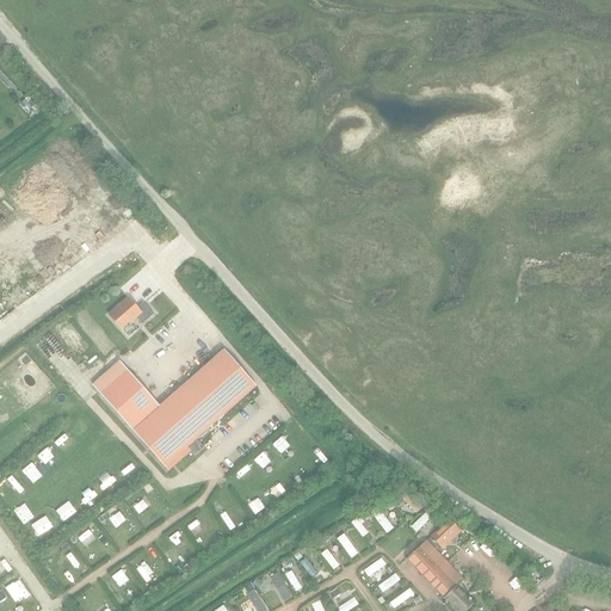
[(142,325),(154,315),(143,303),(137,308),(129,298),(109,315),(121,329),(129,322),(130,323),(136,318),(142,325)]
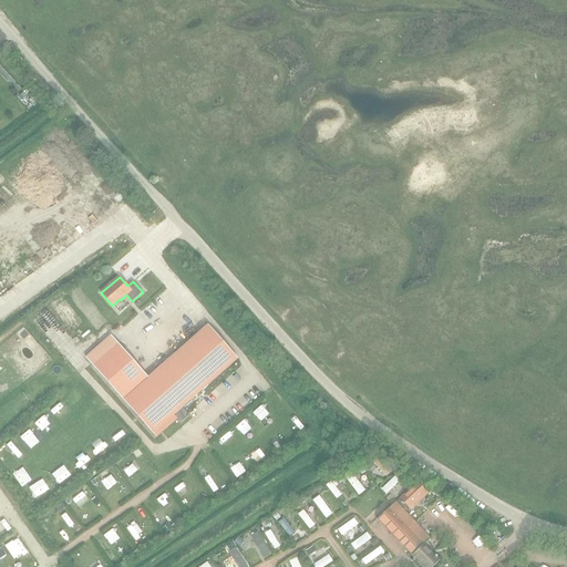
[(111,336),(86,359),(93,366),(156,437),(176,420),(173,416),(236,360),(206,327),(148,378),(117,343),(111,336)]
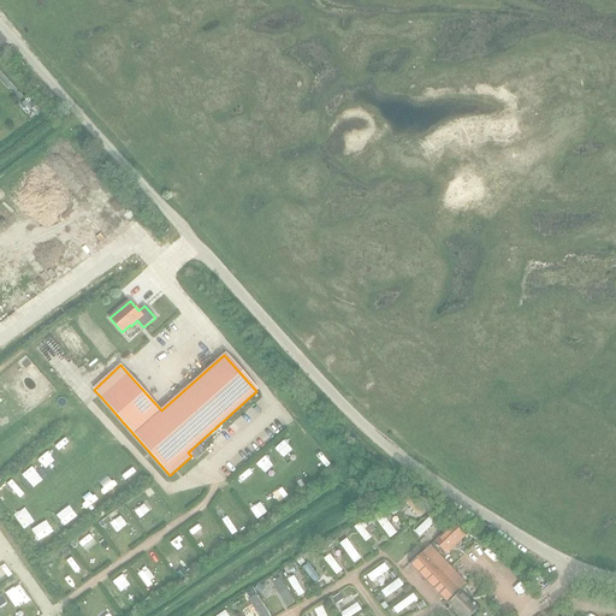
[(199,444),(190,451),(196,458),(205,451),(199,444)]
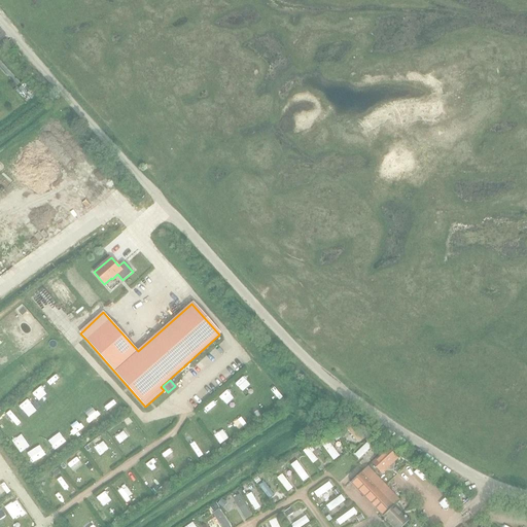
[(364,438),(353,426),(348,431),(359,444),(364,438)]
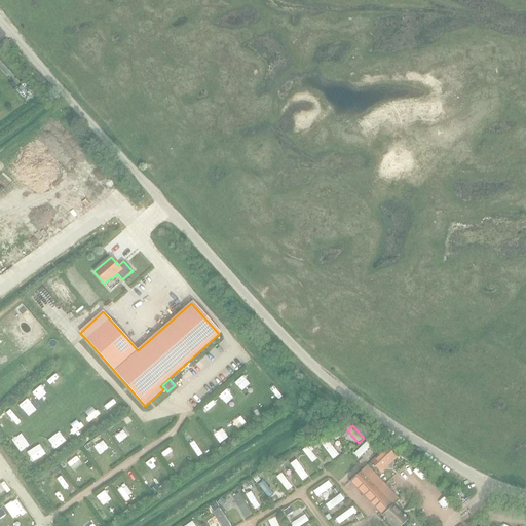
[(335,434),(322,444),(326,449),(339,439),(335,434)]
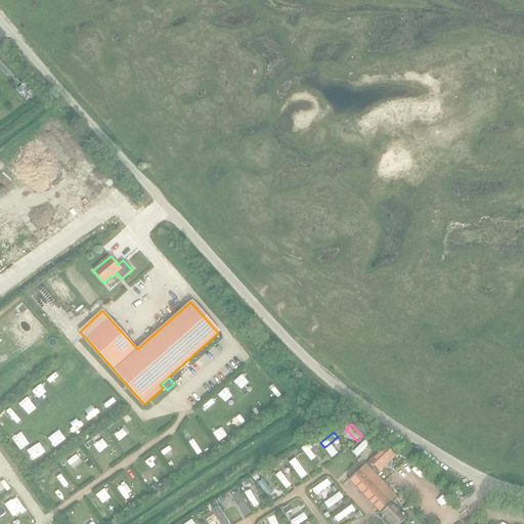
[(314,437),(309,441),(312,445),(317,442),(314,437)]
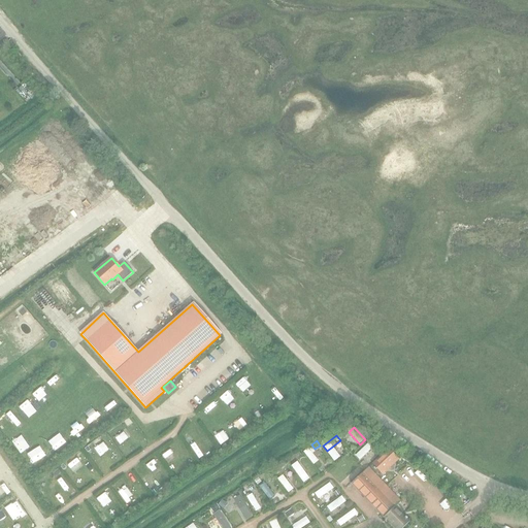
[(369,443),(356,456),(360,460),(373,448),(369,443)]
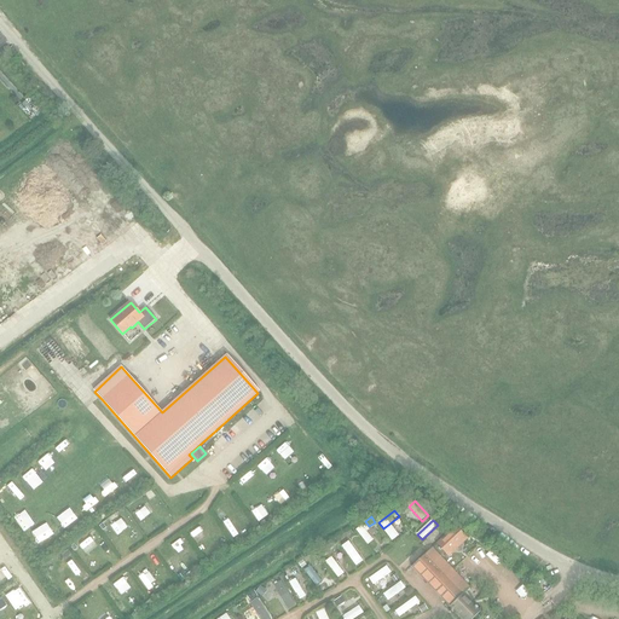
[(363,526),(356,531),(368,545),(375,541),(368,532),(370,530),(366,525),(364,527),(363,526)]
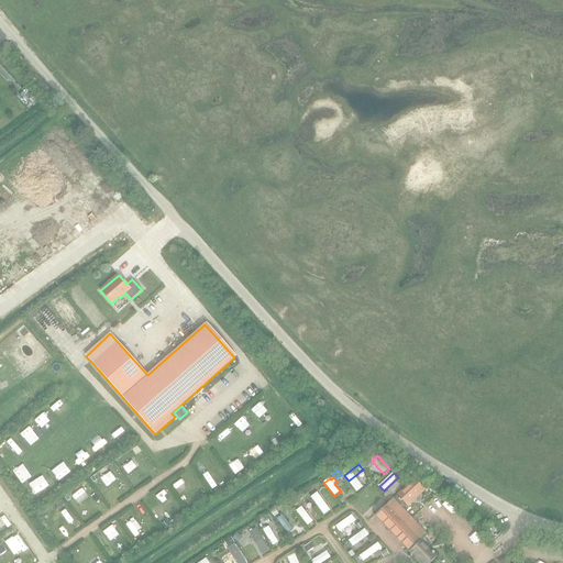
[(416,477),(396,495),(407,506),(426,489),(416,477)]
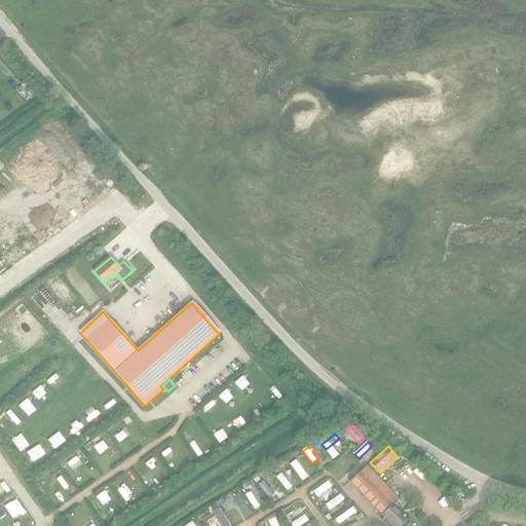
[(282,458),(276,462),(279,466),(286,462),(282,458)]
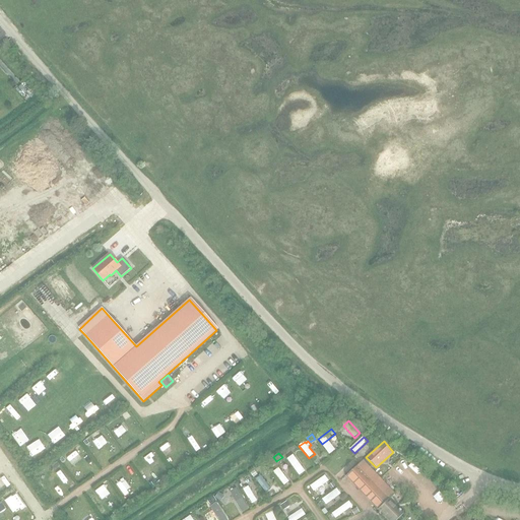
[(304,470),(294,458),(288,461),(299,474),(304,470)]
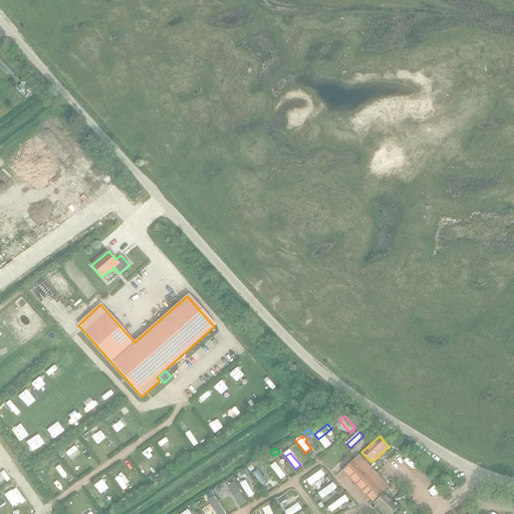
[(358,455),(341,472),(383,513),(392,513),(399,508),(383,493),(390,488),(358,455)]
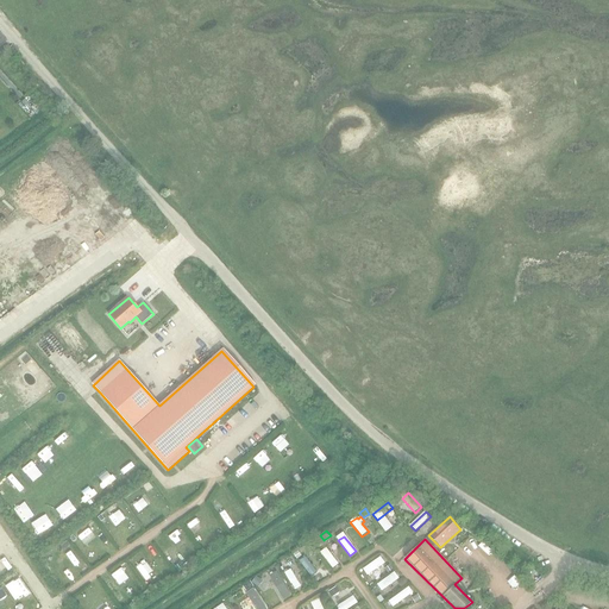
[(339,564),(327,548),(321,553),(333,569),(339,564)]
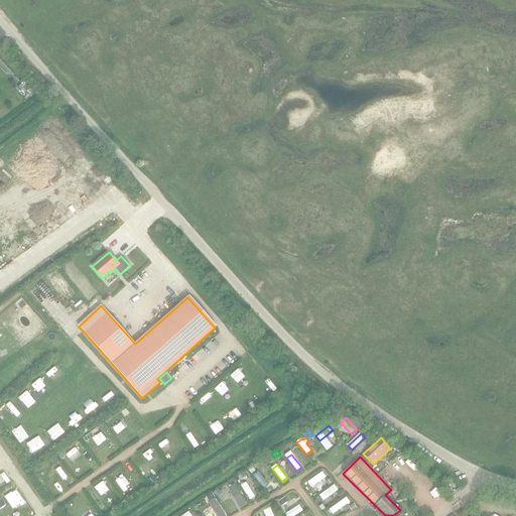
[(323,472),(309,481),(313,486),(326,478),(323,472)]
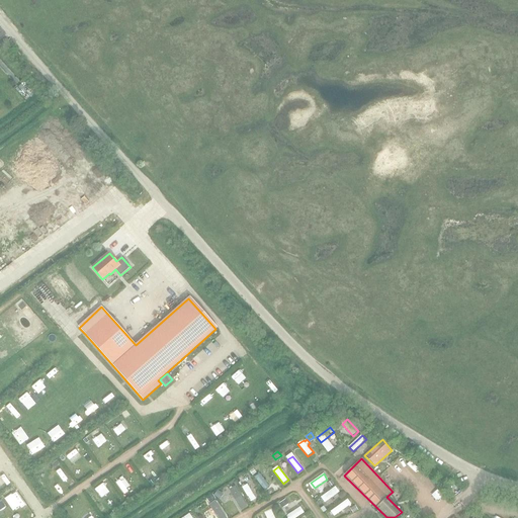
[(269,487),(260,475),(255,478),(264,491),(269,487)]
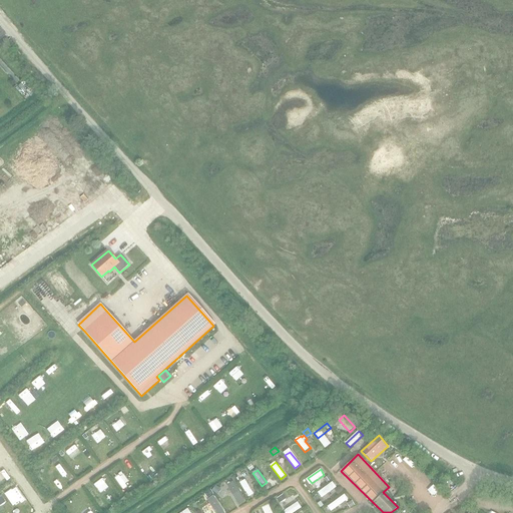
[(253,495),(245,480),(239,483),(248,498),(253,495)]
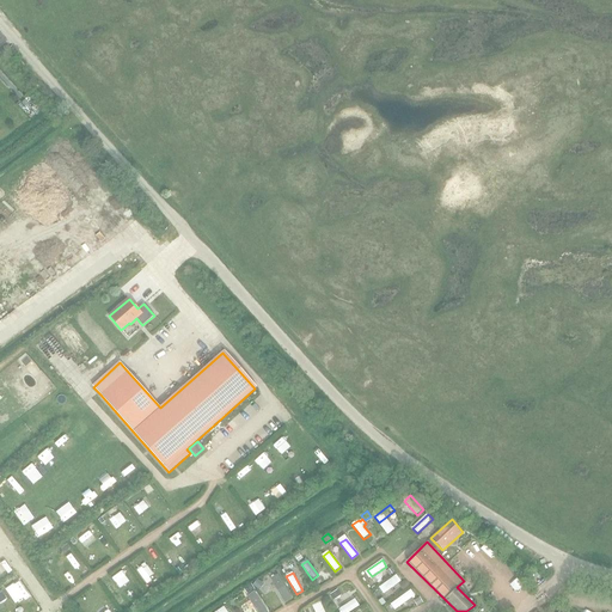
[(293,599),(279,575),(270,580),(285,604),(293,599)]
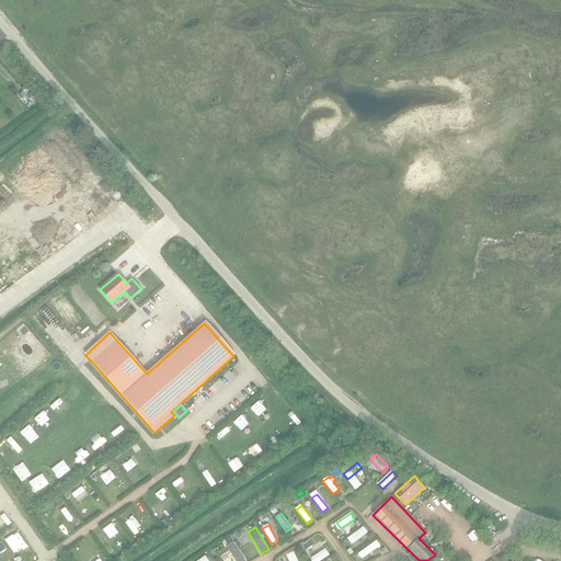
[(364,527),(350,538),(354,544),(368,534),(364,527)]
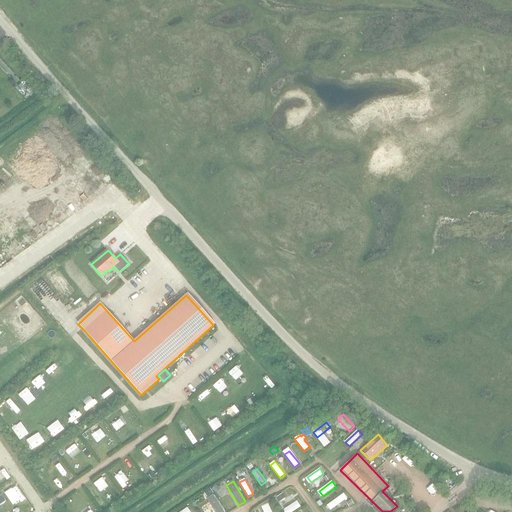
[(214,484),(211,489),(217,493),(220,488),(214,484)]
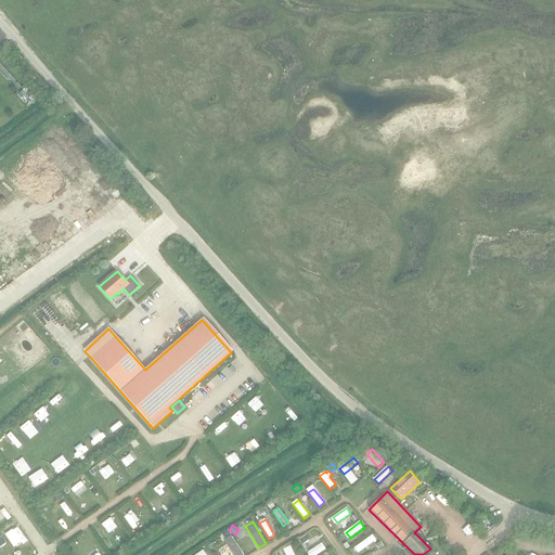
[(366,527),(362,530),(365,536),(371,532),(366,527)]
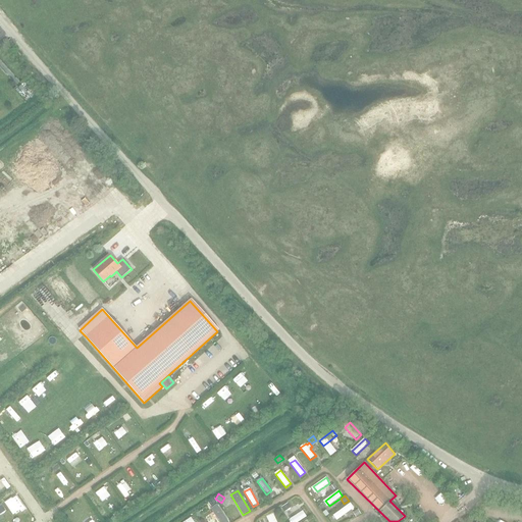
[(214,498),(208,502),(210,507),(217,503),(214,498)]
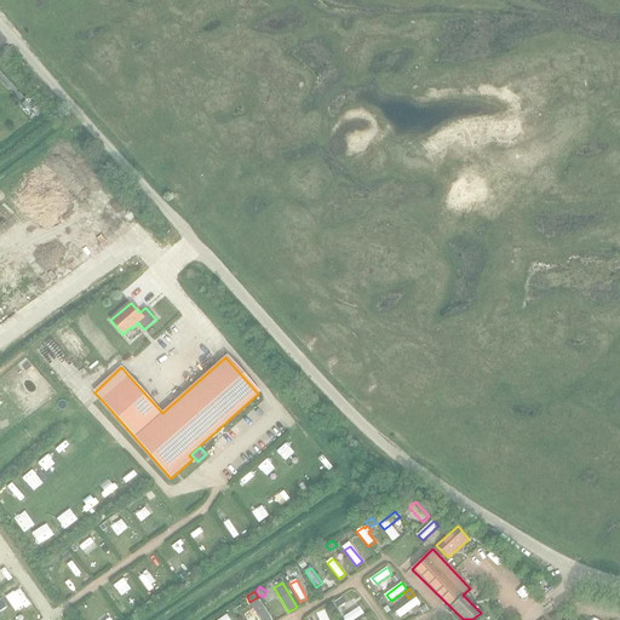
[(342,597),(334,602),(338,608),(345,603),(342,597)]
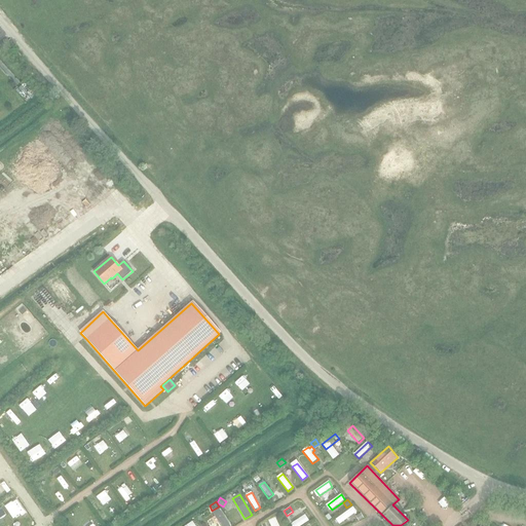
[(353,508),(336,520),(340,525),(358,513),(353,508)]
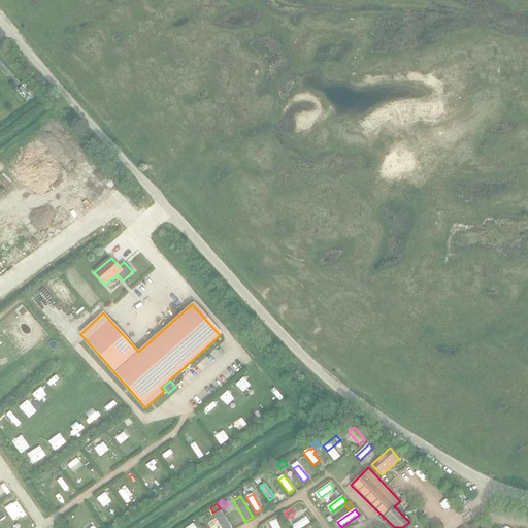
[(231,527),(220,510),(213,516),(221,527),(231,527)]
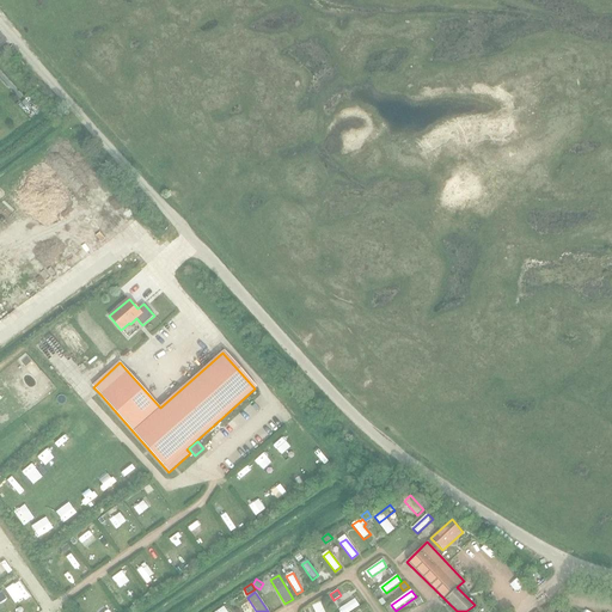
[(355,599),(341,610),(342,611),(352,611),(360,607),(355,599)]
